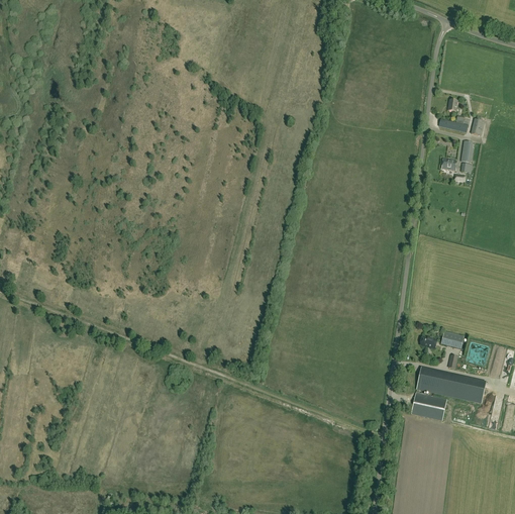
[(454,109),(455,99),(447,98),(446,108),(454,109)]
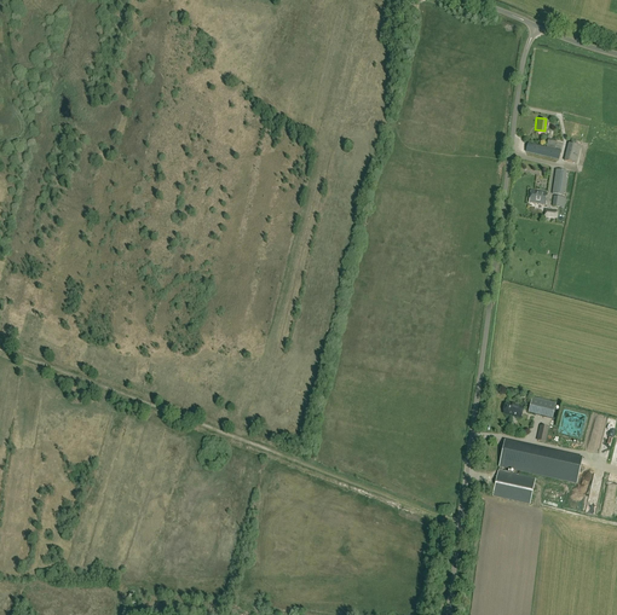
[(524,149),(557,156),(559,148),(525,140),(524,149)]
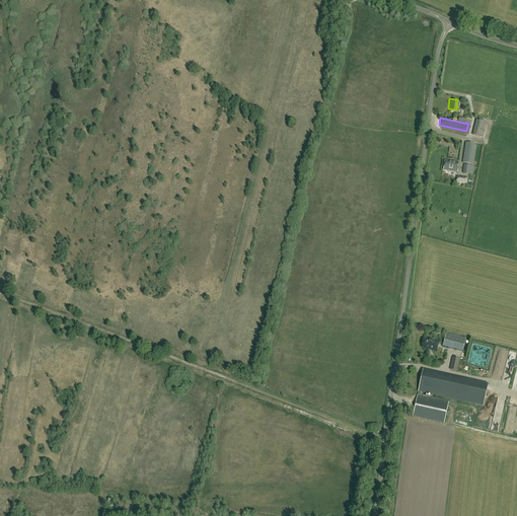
[(482,135),(485,120),(474,118),(471,133),(482,135)]
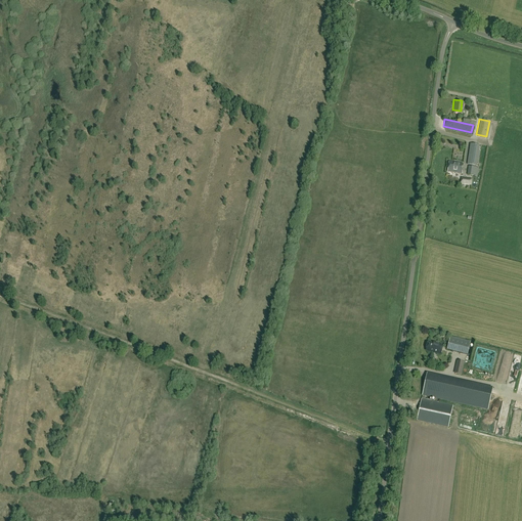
[(475,163),(478,142),(469,141),(466,162),(475,163)]
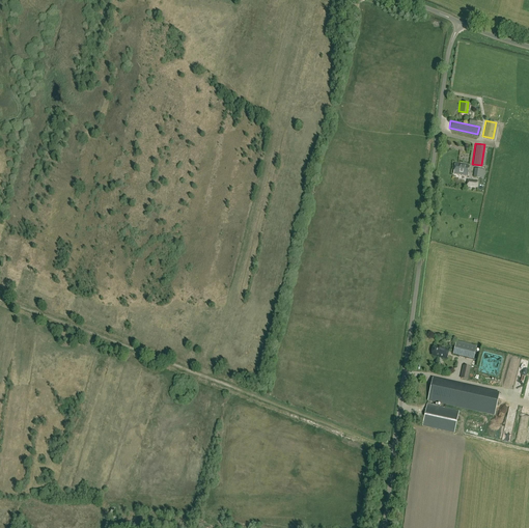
[(468,163),(453,161),(452,171),(466,173),(468,163)]
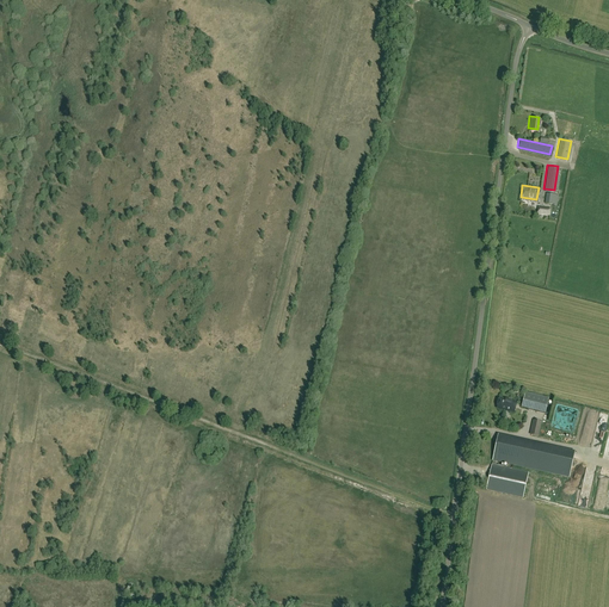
[(554,202),(555,192),(545,191),(543,200),(554,202)]
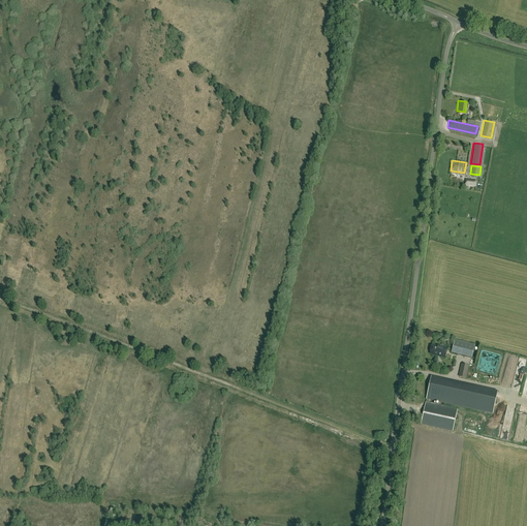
[(470,356),(473,343),(453,338),(450,350),(470,356)]
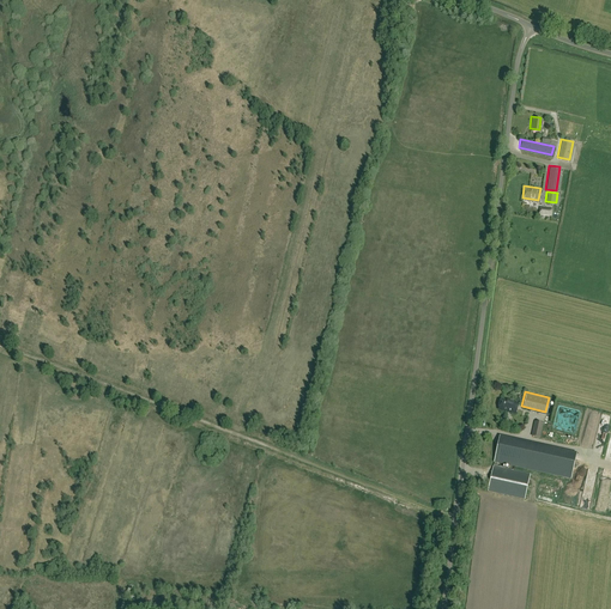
[(516,401),(498,396),(496,407),(514,410),(516,401)]
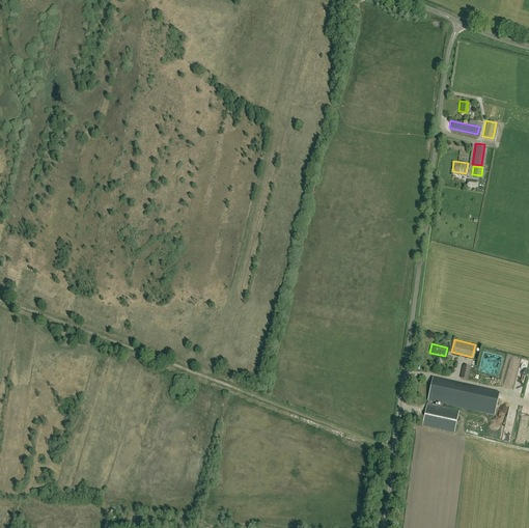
[(499,353),(483,349),(478,369),(483,370),(484,366),(495,368),(499,353)]
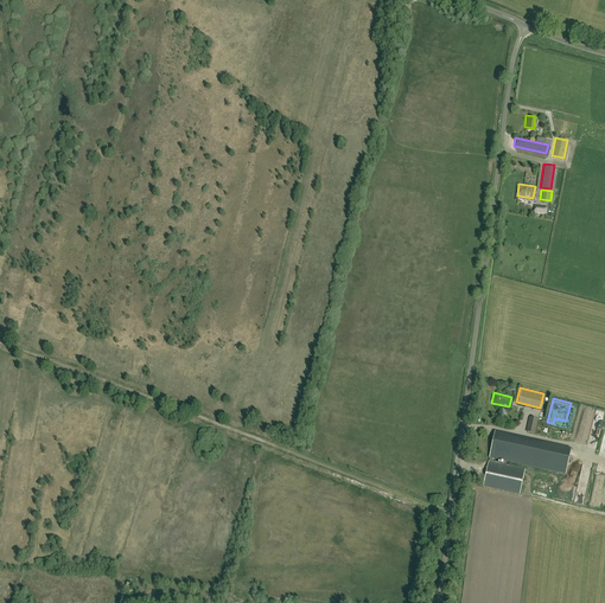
[(492,429),(488,454),(564,470),(568,446),(492,429)]
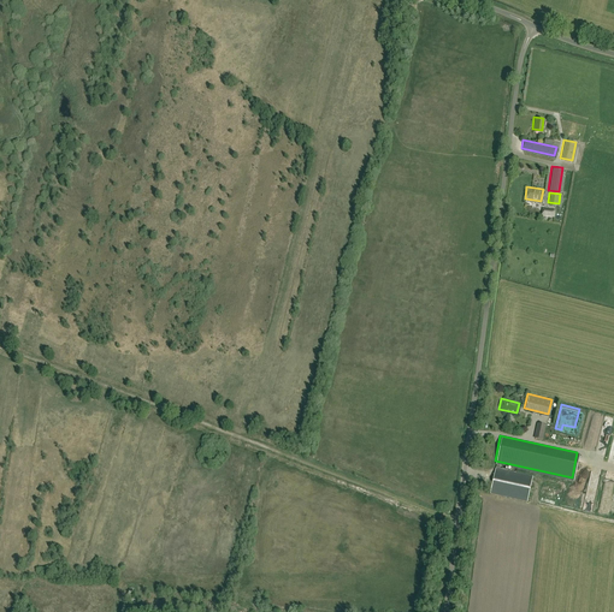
[(531,473),(494,465),(488,491),(525,498),(531,473)]
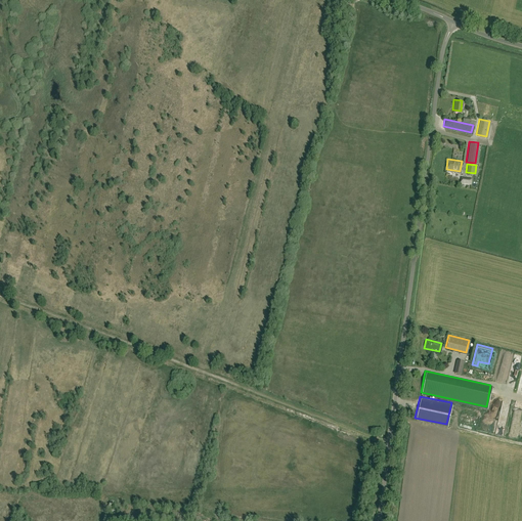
All buildings are outlined.
